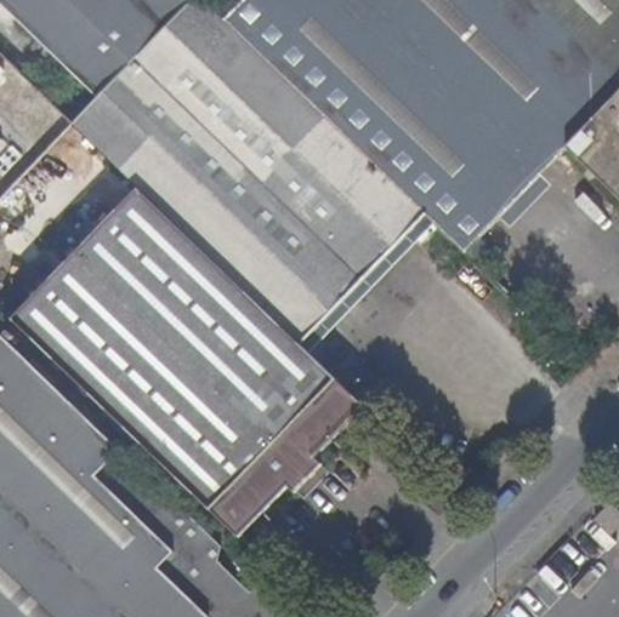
[(0,0),(98,93),(187,0),(0,0)]
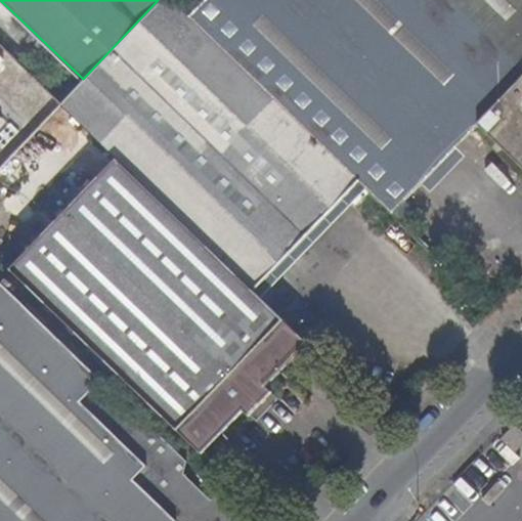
[(251,289),(356,178),(187,13),(173,0),(158,0),(83,79),(60,102),(115,157),(251,289)]
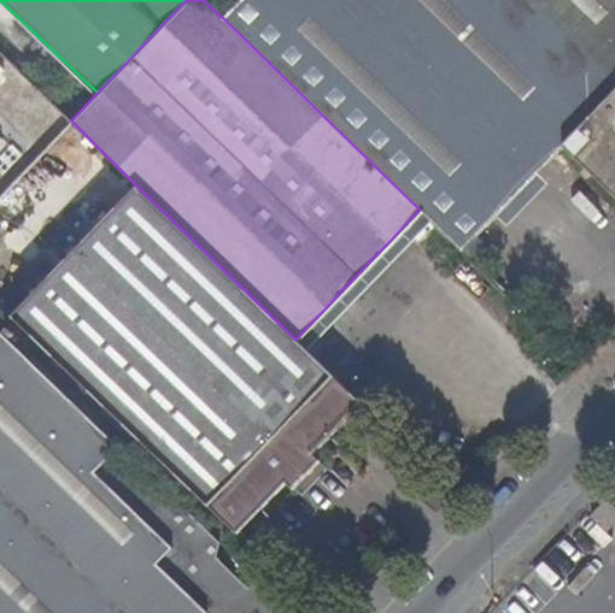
[(235,0),(221,16),(420,210),(457,246),(566,135),(614,183),(614,0),(235,0)]
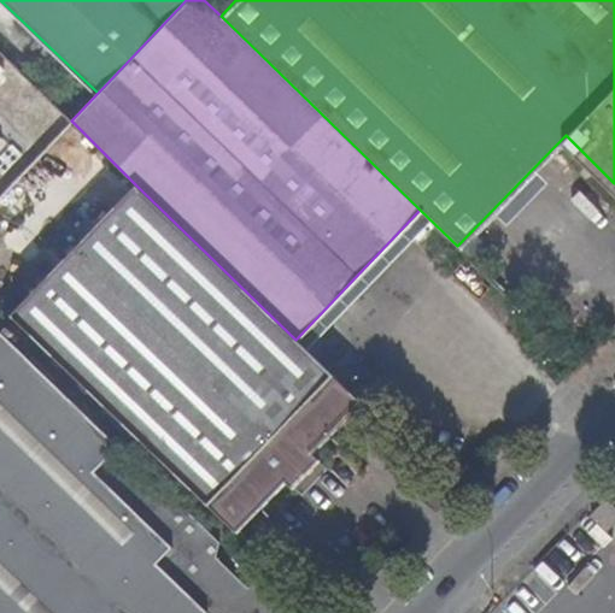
[(308,455),(358,402),(296,340),(135,184),(10,316),(232,532),(280,483),(286,488),(312,460),(308,455)]
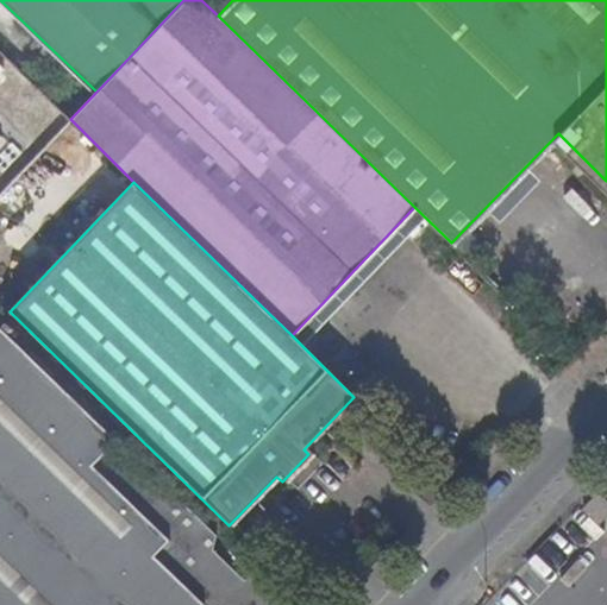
[(0,604),(201,604),(204,604),(205,604),(277,604),(280,599),(258,578),(244,581),(213,550),(214,537),(0,329),(0,604)]
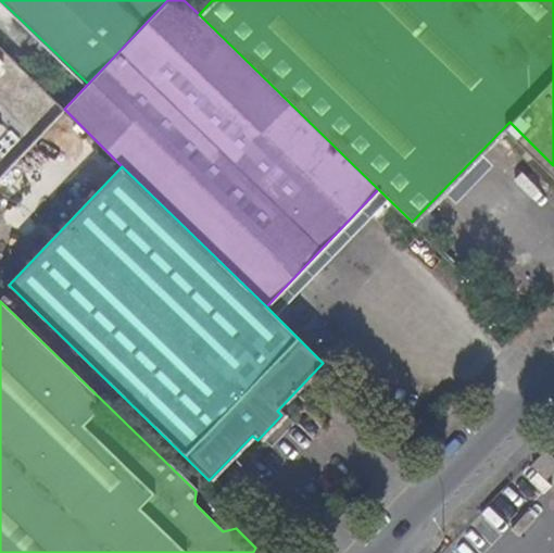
[(553,461),(542,450),(530,464),(544,477),(553,467),(553,461)]
